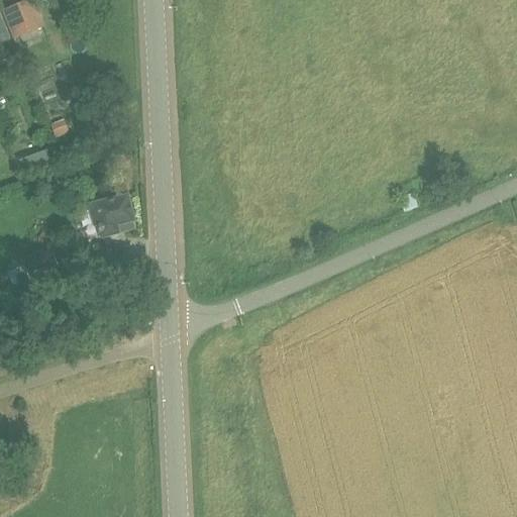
[(0,11),(13,40),(37,30),(24,1),(0,11)]
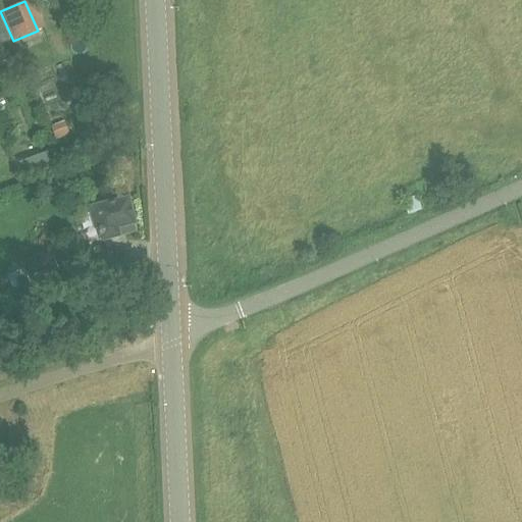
[(0,16),(0,44),(10,40),(0,16)]
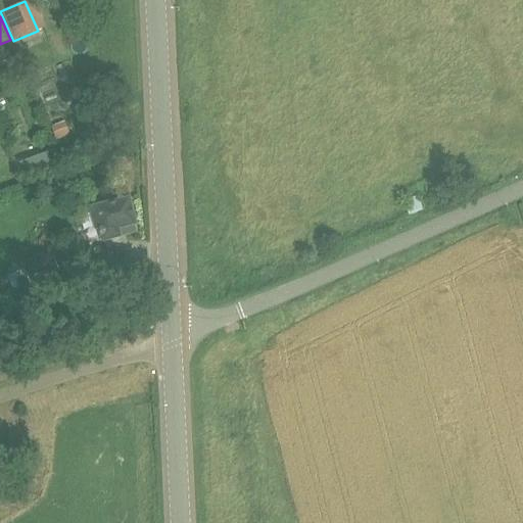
[(60,122),(48,126),(53,139),(65,135),(60,122)]
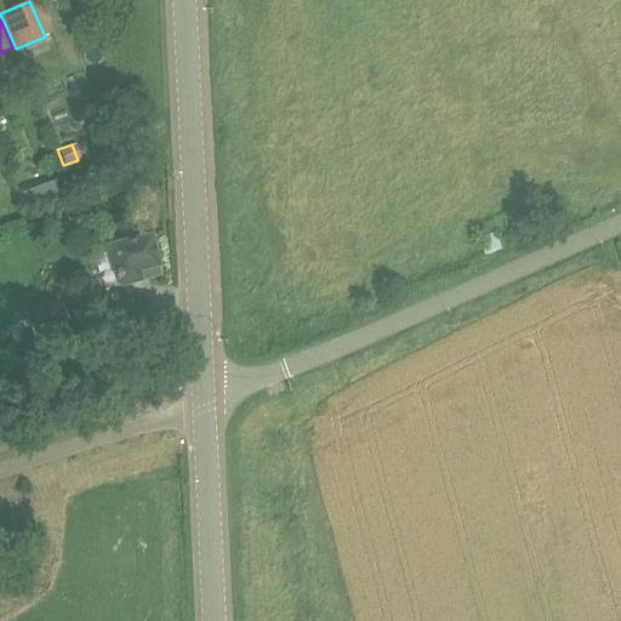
[(62,199),(56,182),(22,195),(29,212),(62,199)]
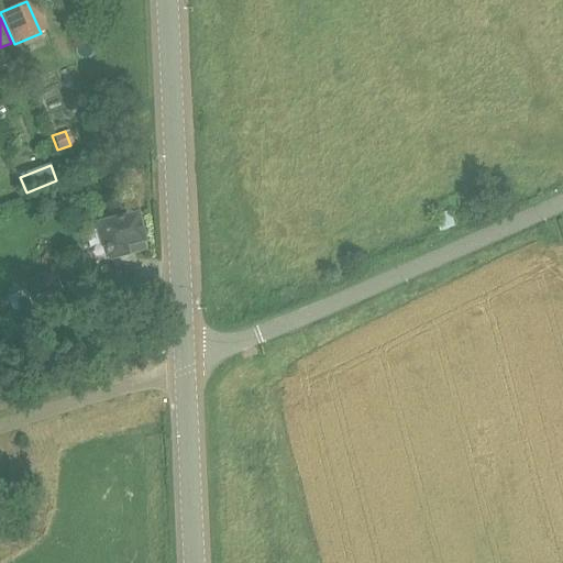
[(144,241),(138,214),(97,224),(101,245),(106,245),(109,260),(128,254),(125,245),(144,241)]
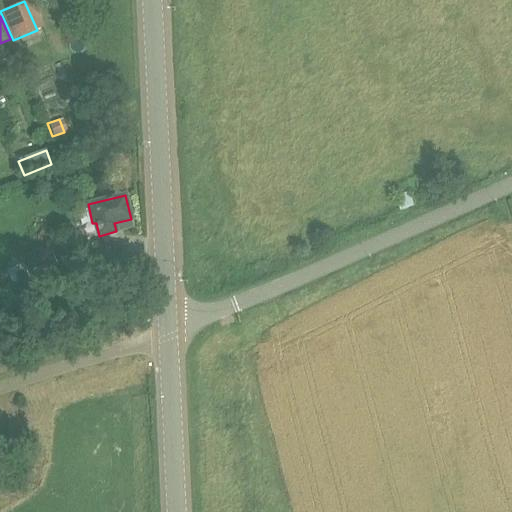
[(19,258),(22,264),(27,275),(29,280),(58,266),(48,244),(19,258)]
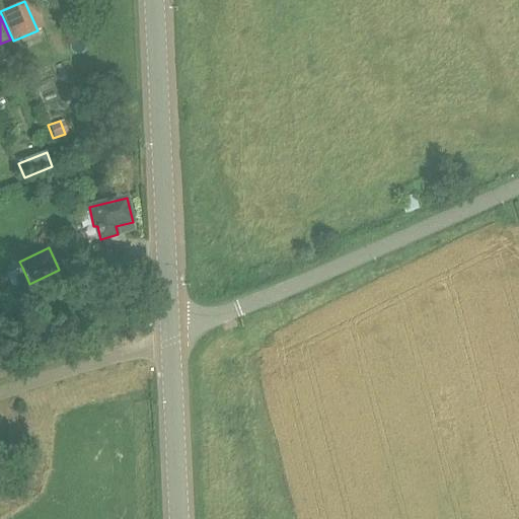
[(27,279),(22,268),(6,275),(13,288),(20,284),(19,283),(27,279)]
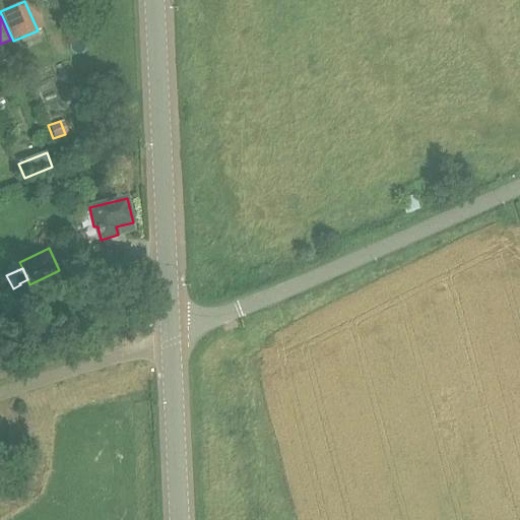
All buildings are outlined.
